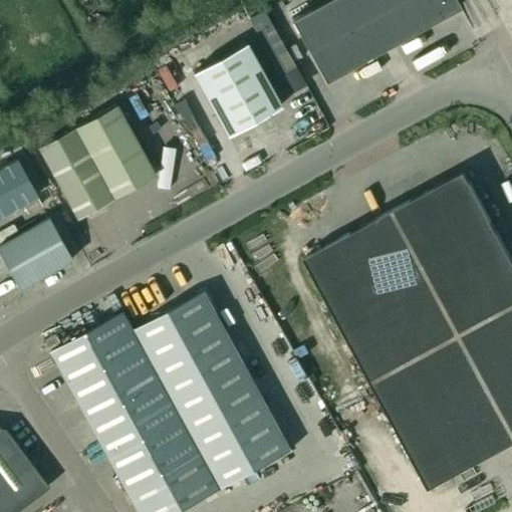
[(327,82),(462,8),(457,0),(329,0),(293,20),(327,82)]
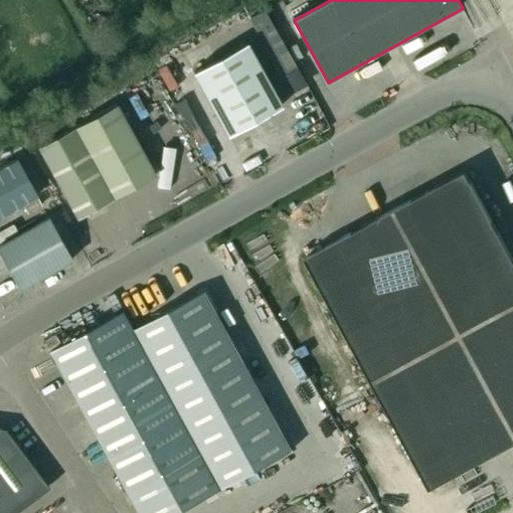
[(307,86),(270,17),(267,12),(251,20),(254,26),(292,94),(307,86)]
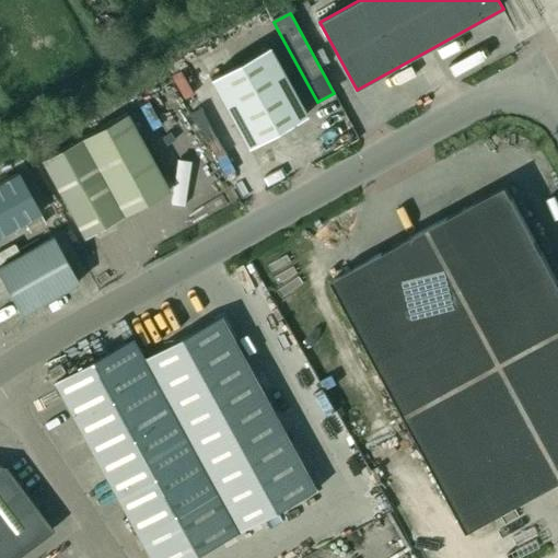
[(212,80),(250,149),(309,116),(270,47),(212,80)]
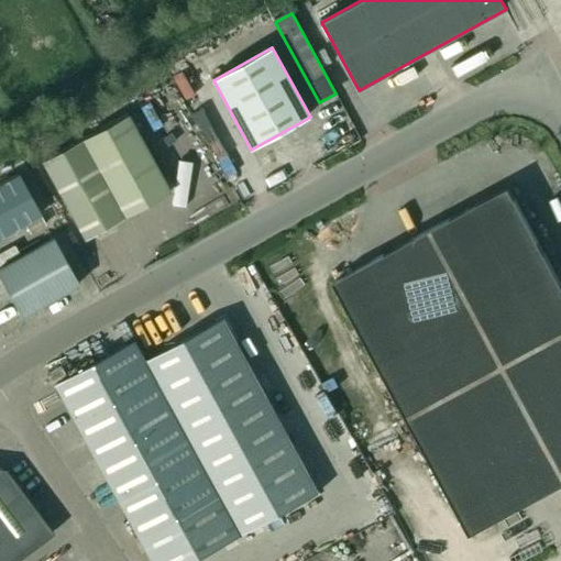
[(172,194),(129,116),(81,142),(125,219),(172,194)]
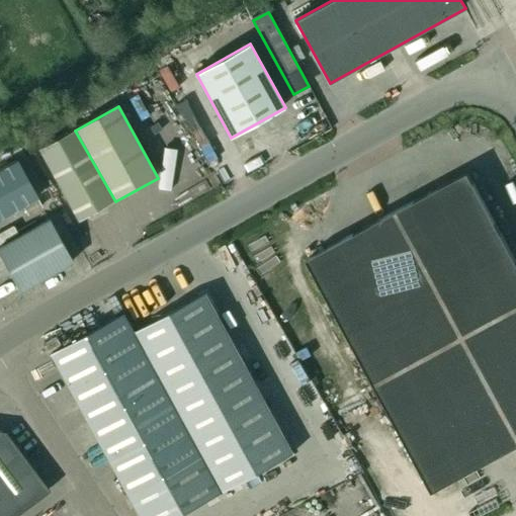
[(165,124),(155,134),(178,158),(187,148),(165,124)]
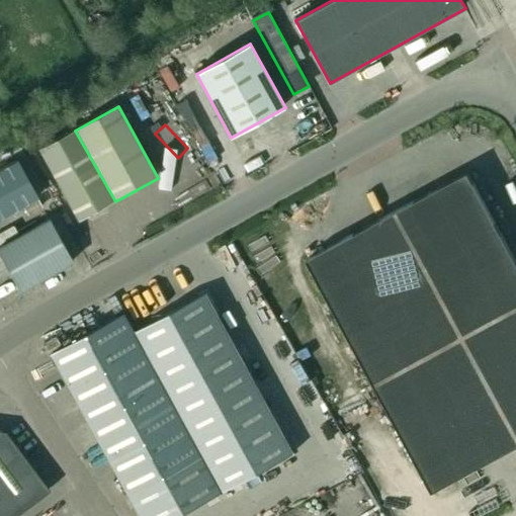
[(79,221),(115,201),(75,131),(39,150),(79,221)]
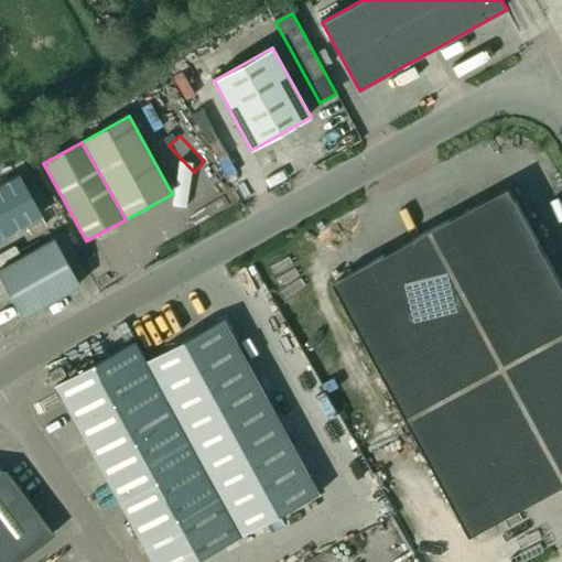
[(0,187),(0,239),(42,216),(20,176),(0,187)]
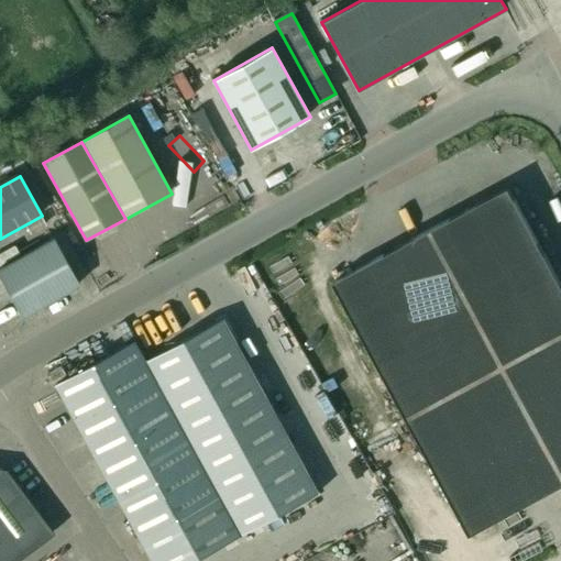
[(560,282),(510,188),(336,283),(472,536),(560,487),(560,282)]
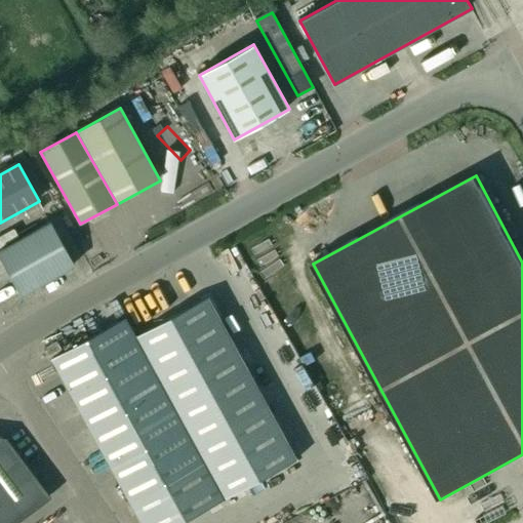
[(76,266),(51,223),(0,251),(0,257),(22,296),(76,266)]
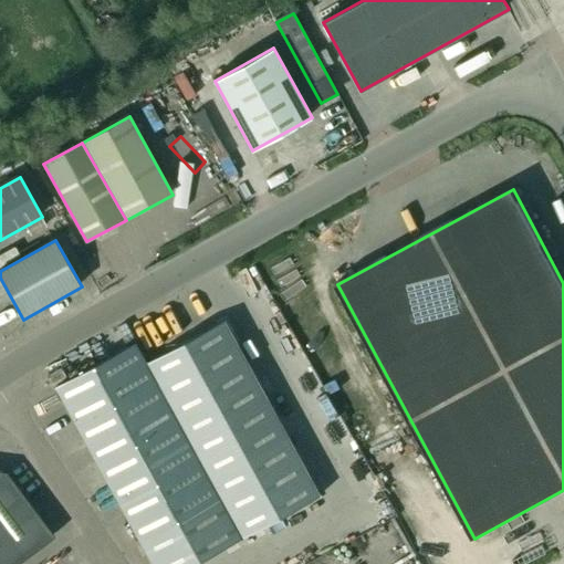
[(59,388),(145,543),(155,563),(200,563),(323,498),(227,322),(149,365),(138,345),(59,388)]
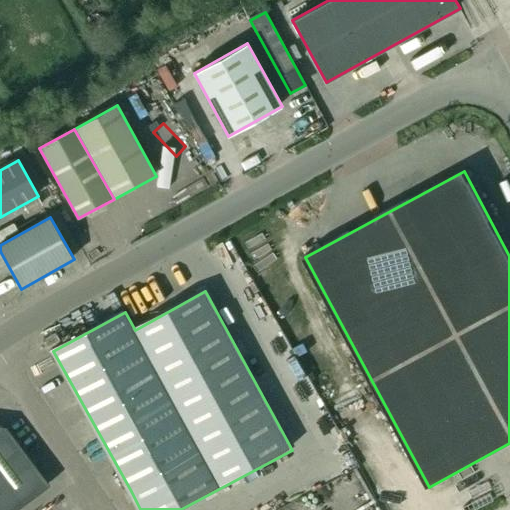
[(19,509),(50,487),(6,429),(0,427),(0,509),(19,509)]
